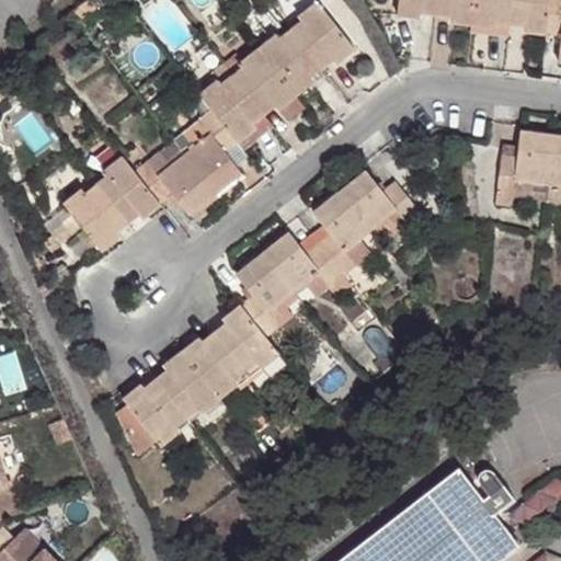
[(560,0),(397,0),(396,16),(420,20),(421,13),(448,16),(448,22),(468,24),(494,27),(494,22),(506,24),(523,26),(523,31),(560,35),(558,63),(560,61),(560,0)]
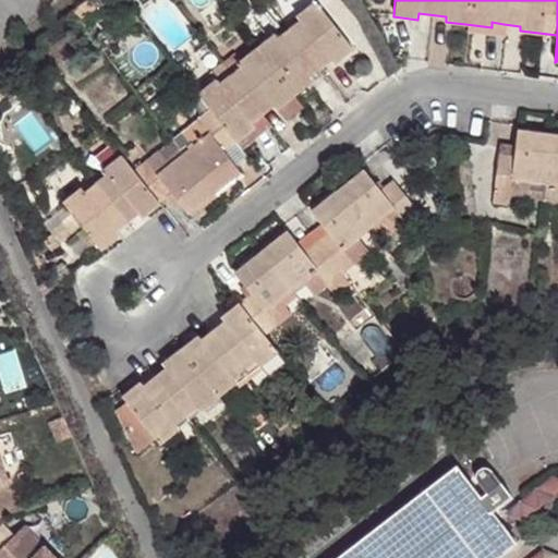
[(226,152),(234,144),(255,129),(252,123),(259,119),(276,107),(279,111),(293,99),(313,83),(311,77),(334,62),(336,63),(354,50),(315,2),(298,16),(300,20),(277,36),(274,33),(239,61),(242,65),(220,84),(217,81),(199,94),(210,110),(197,119),(209,133),(183,154),(158,173),(145,160),(134,169),(121,156),(104,169),(106,173),(83,190),(82,187),(62,203),(101,250),(120,235),(118,232),(141,215),(143,218),(171,194),(189,214),(241,172),(226,152)]
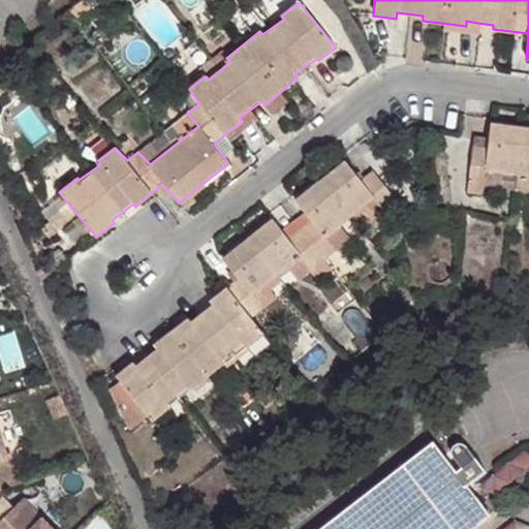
[(466,26),(441,23),(441,33),(476,37),(477,23),(466,21),(466,26)]
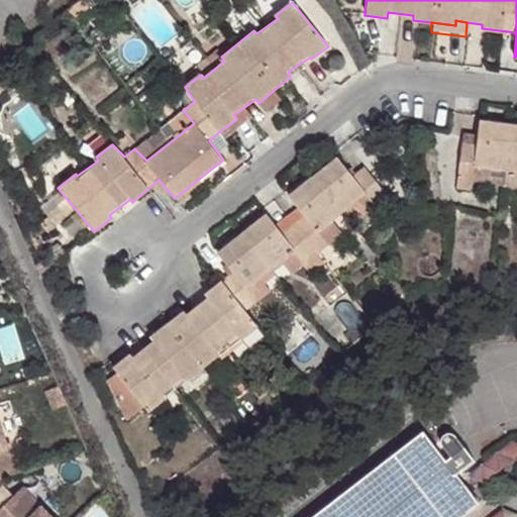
[(280,102),(272,92),(259,103),(266,112),(280,102)]
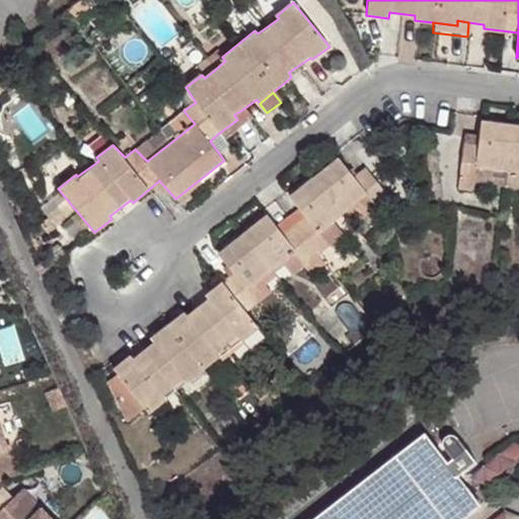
[(159,130),(170,143),(195,124),(183,110),(159,130)]
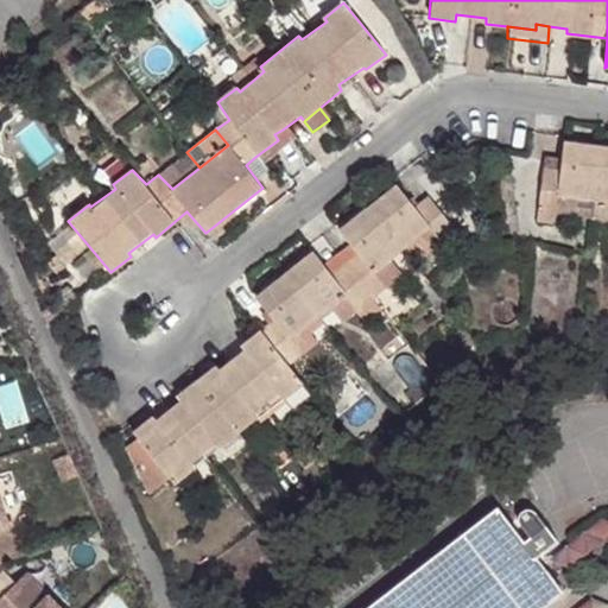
[(278,140),(255,157),(266,171),(297,147),(283,130),(274,134),(278,140)]
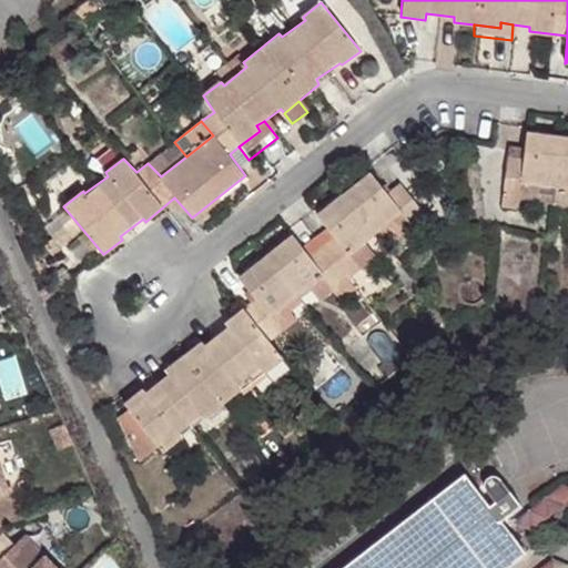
[(567,134),(526,131),(523,148),(521,158),(507,155),(501,198),(567,205),(567,134)]
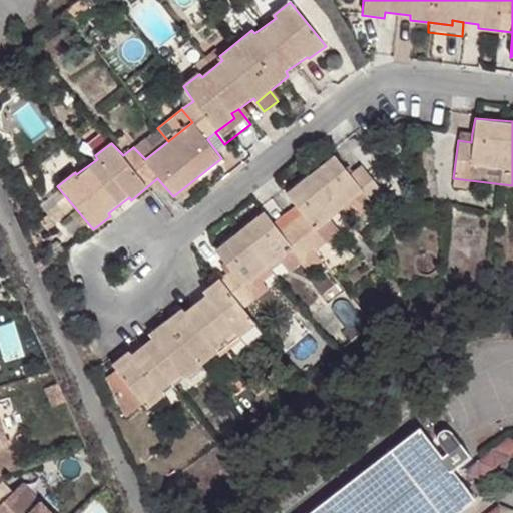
[(145,159),(168,141),(157,128),(133,147),(145,159)]
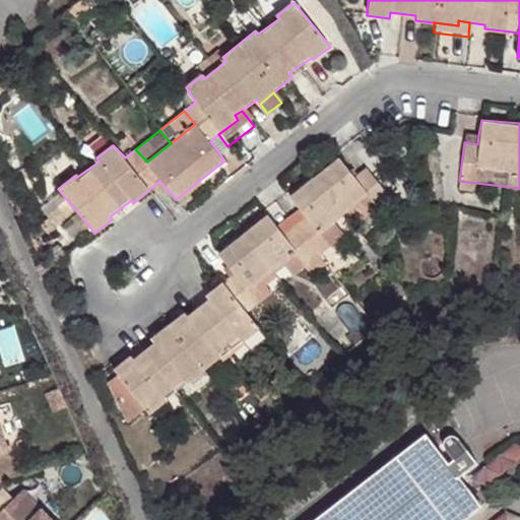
[(465,133),(464,142),(477,144),(478,135),(465,133)]
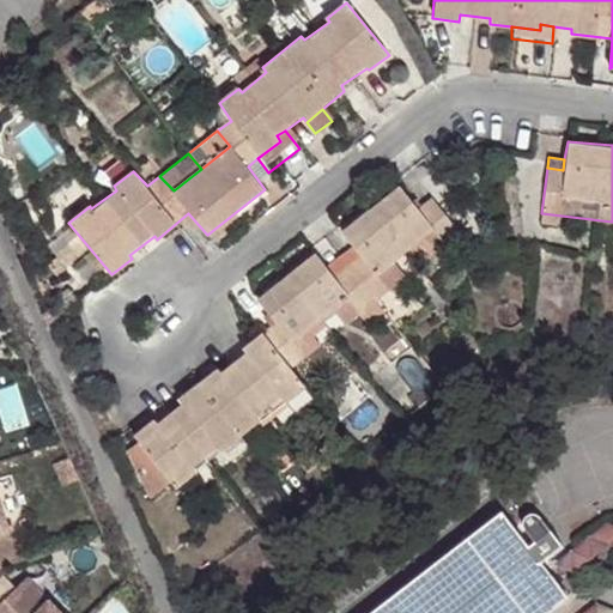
[(137,439),(123,449),(150,499),(173,481),(176,486),(194,472),(189,467),(217,445),(220,449),(260,420),(256,416),(284,393),(287,398),(308,383),(293,366),(309,352),(296,338),(310,326),(333,308),(351,293),(364,310),(378,298),(407,274),(394,259),(435,225),(447,241),(449,240),(461,231),(432,193),(417,204),(401,183),(343,230),(354,244),(359,252),(334,272),(329,265),(317,250),(259,296),(277,316),(242,345),(246,350),(222,369),(218,363),(176,398),(178,401),(153,422),(151,418),(132,434),(137,439)]
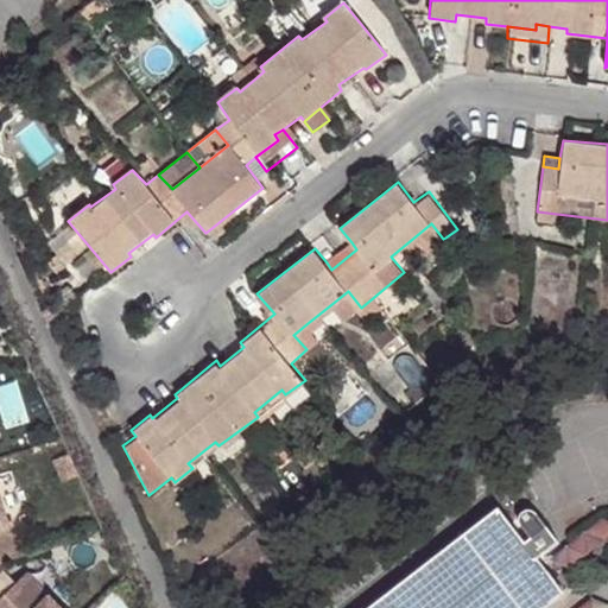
[(461,235),(457,229),(445,238),(450,244),(461,235)]
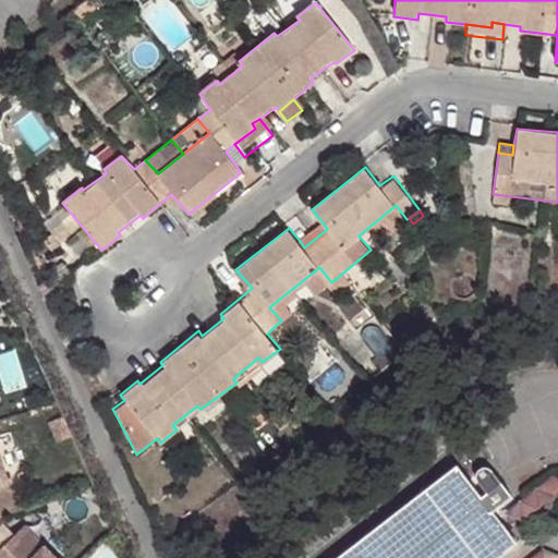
[(300,241),(304,247),(327,229),(323,222),(300,241)]
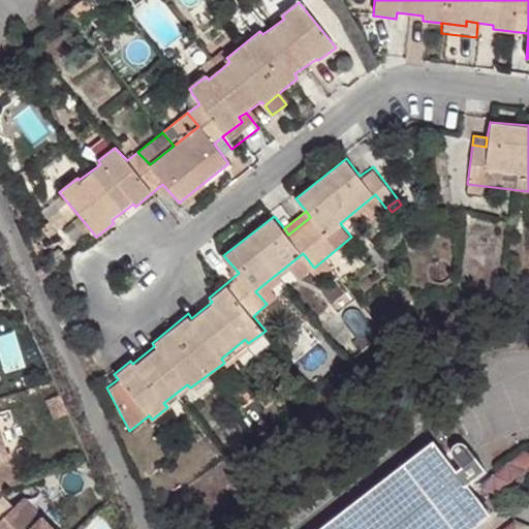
[(56,273),(68,263),(59,253),(48,262),(56,273)]
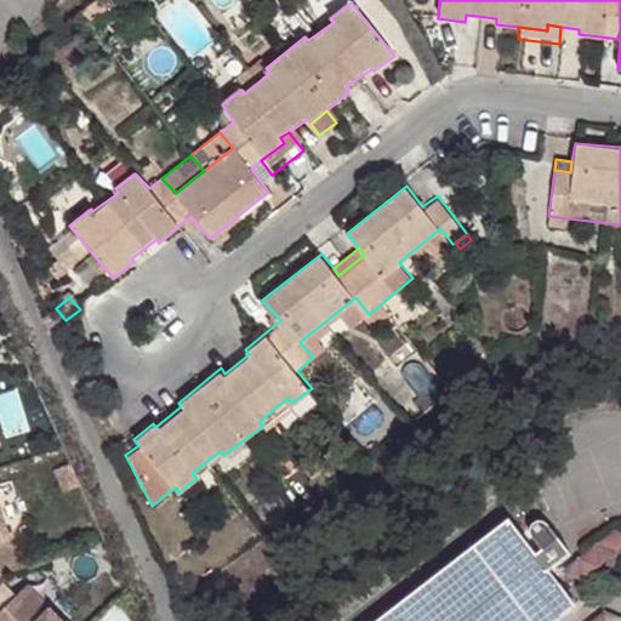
[(369,314),(355,297),(337,312),(349,328),(369,314)]
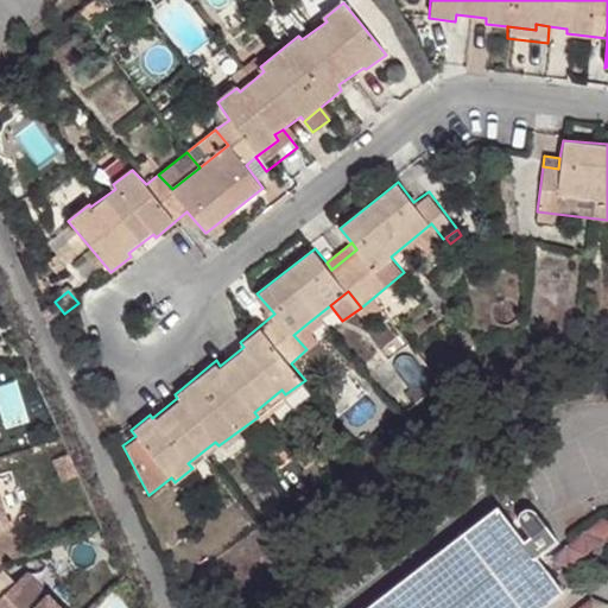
[(375,296),(361,308),(368,316),(382,305),(375,296)]
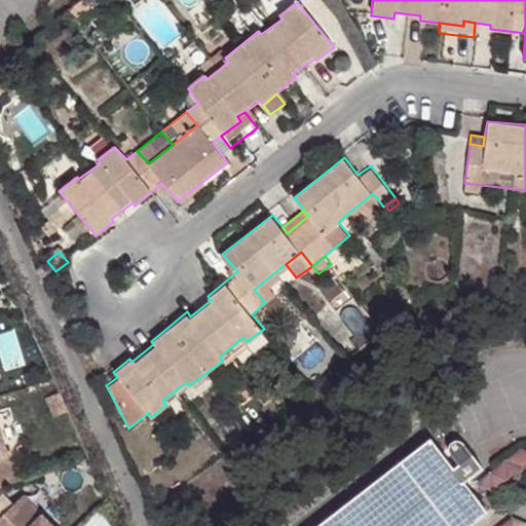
[(266,279),(254,290),(265,302),(277,292),(266,279)]
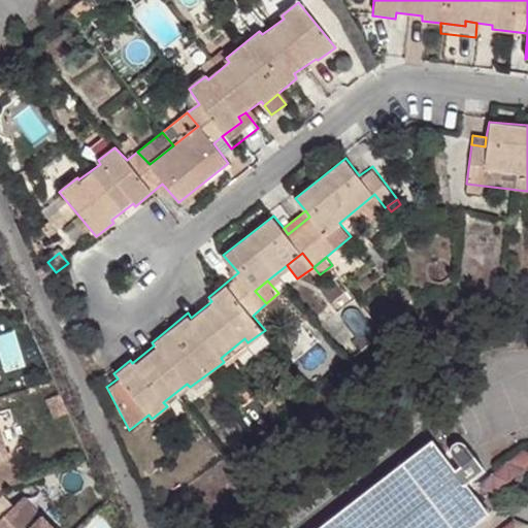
[(0,487),(19,482),(6,443),(3,444),(0,433),(0,487)]
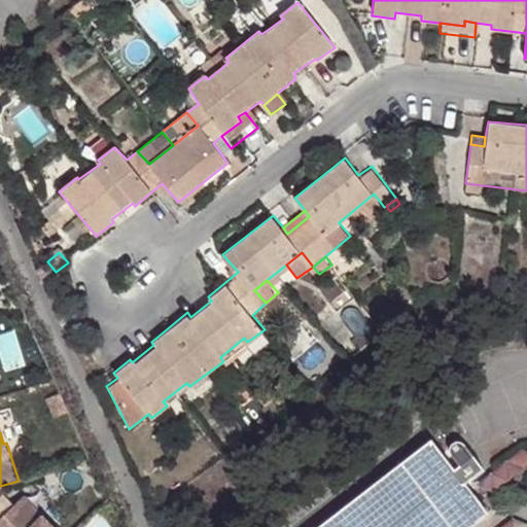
[(454,469),(430,438),(316,526),(465,526),(487,511),(464,482),(482,467),(462,441),(459,436),(453,435),(448,438),(447,445),(449,450),(459,465),(454,469)]
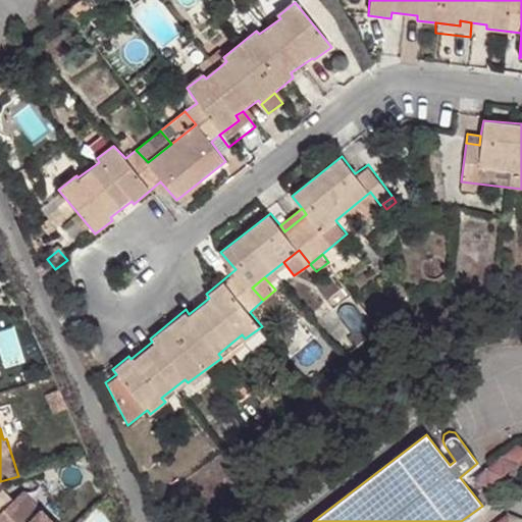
[(0,513),(0,521),(52,521),(22,491),(0,513)]
